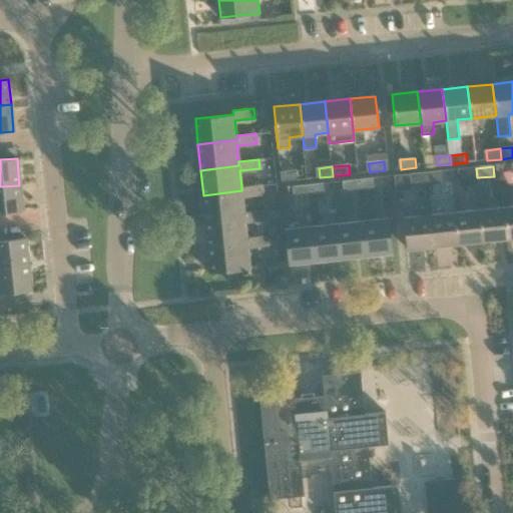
[(476,168),(457,170),(458,187),(478,185),(477,177),(476,168)]
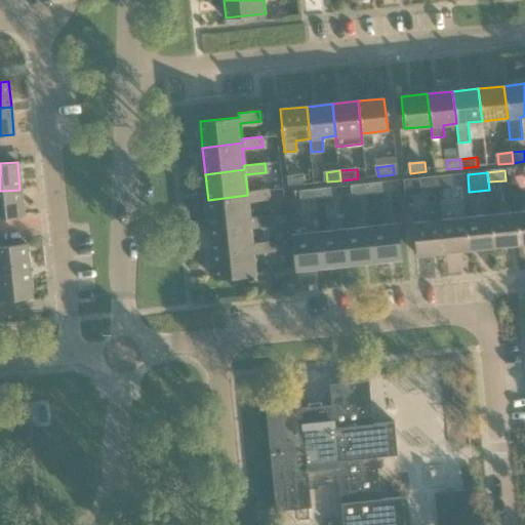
[(288,176),(288,186),(305,184),(304,175),(288,176)]
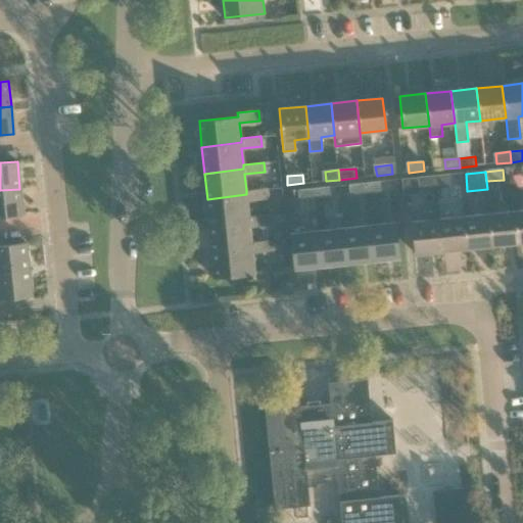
[(450,175),(434,177),(435,186),(452,184),(450,175)]
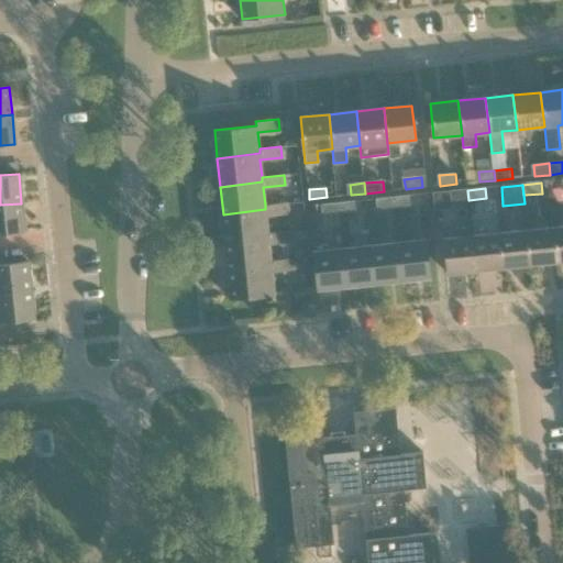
[(553,202),(562,201),(561,189),(552,189),(553,202)]
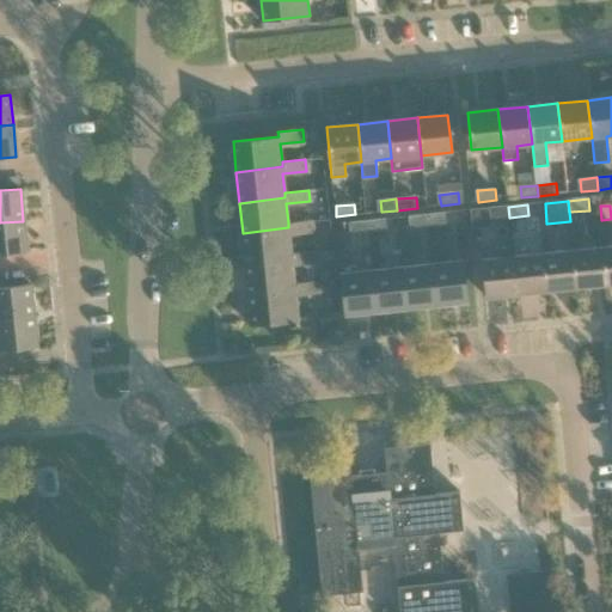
[(493,219),(509,218),(508,207),(491,208),(493,219)]
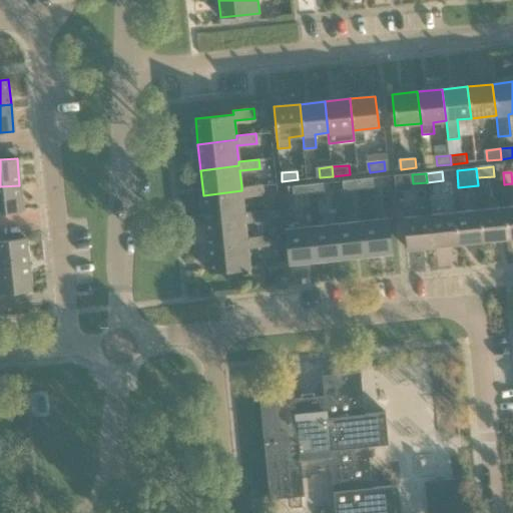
[(374,178),(359,180),(360,189),(375,187),(374,178)]
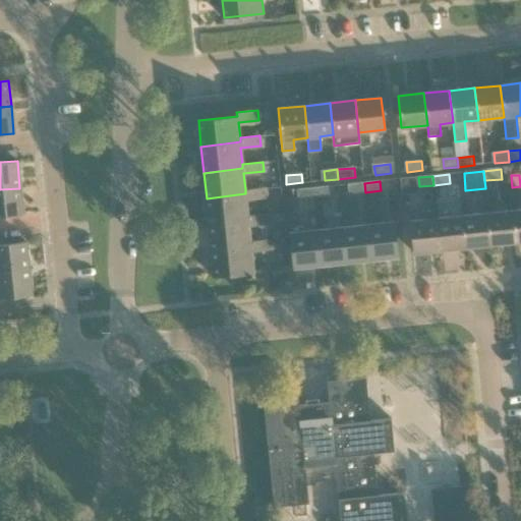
[(350,194),(365,192),(364,183),(349,184),(350,194)]
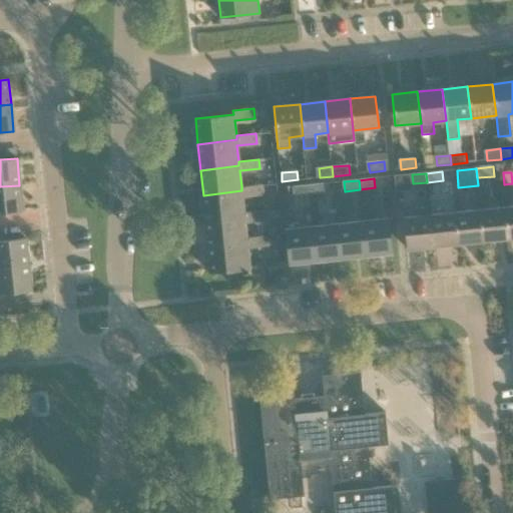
[(325,183),(308,185),(309,195),(326,193),(325,183)]
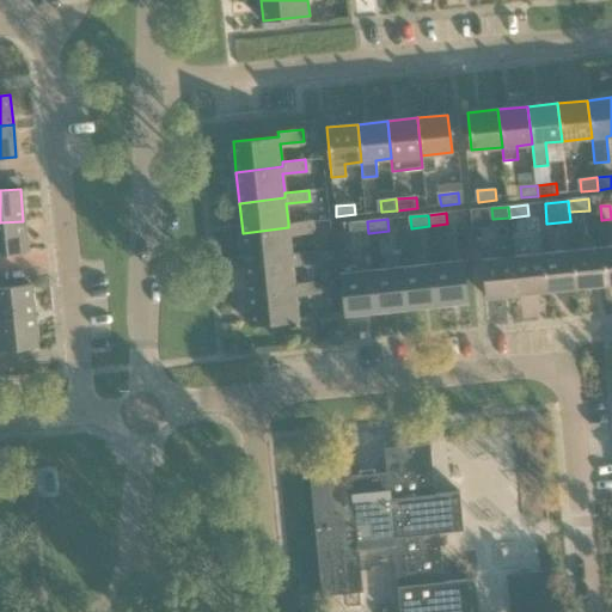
[(243,233),(245,264),(292,258),(292,254),(289,234),(313,232),(312,220),(288,222),(288,227),(243,233)]
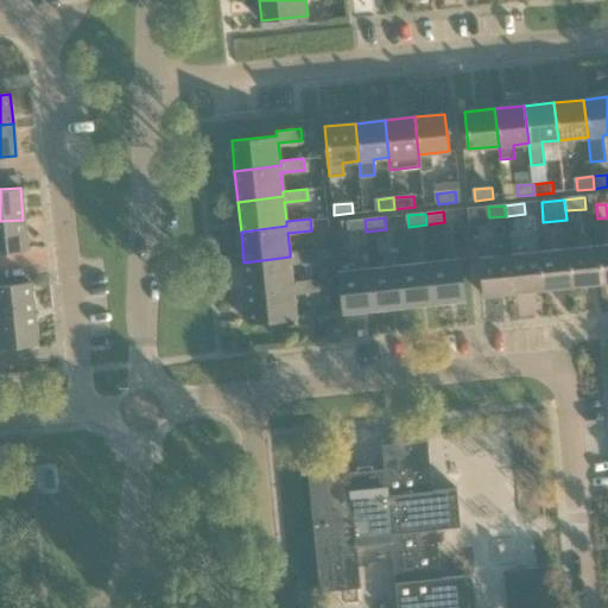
[(0,253),(26,251),(23,220),(0,221),(0,253)]
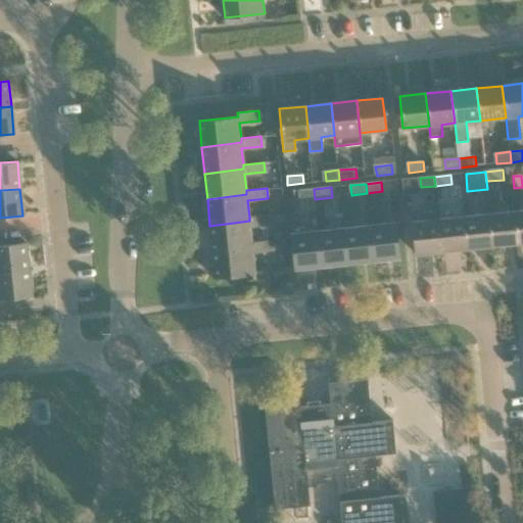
[(300,200),(315,199),(314,189),(299,190),(300,200)]
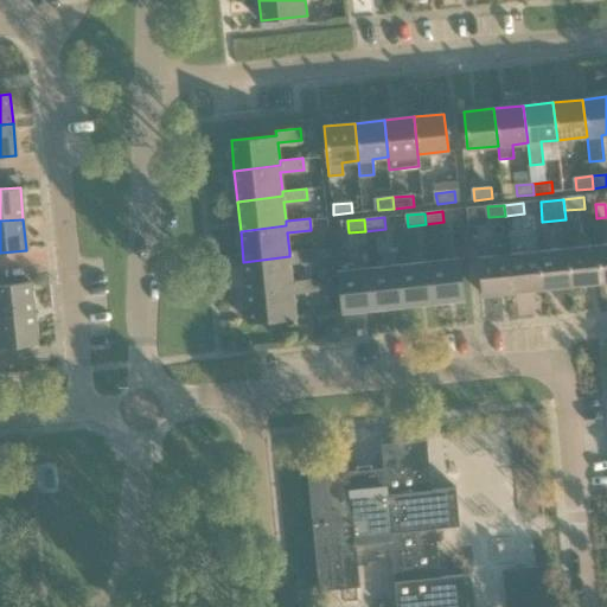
[(574,287),(604,283),(599,246),(569,249),(574,287)]
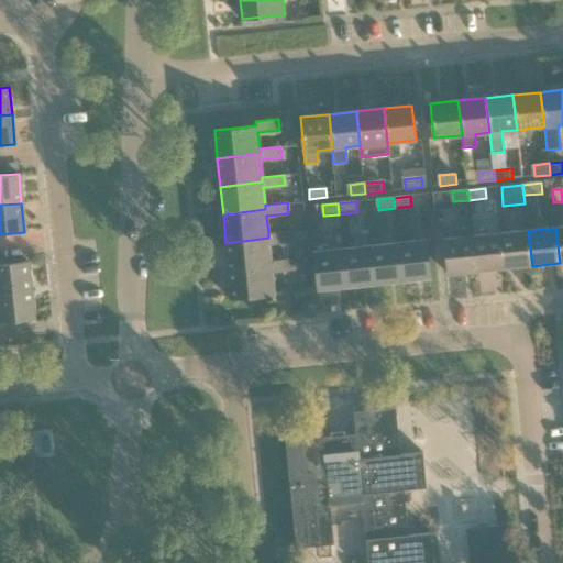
[(272,265),(271,261),(269,244),(291,242),(290,231),(268,233),(268,238),(225,243),(229,269),(272,265)]
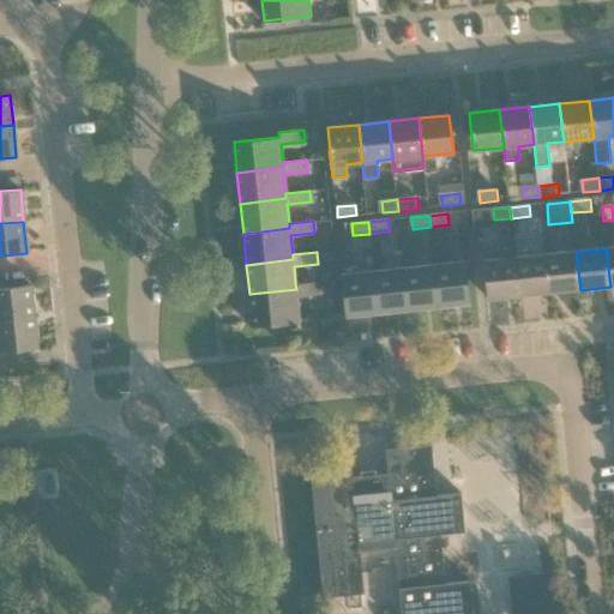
[(549,293),(581,290),(576,252),(546,254),(549,293)]
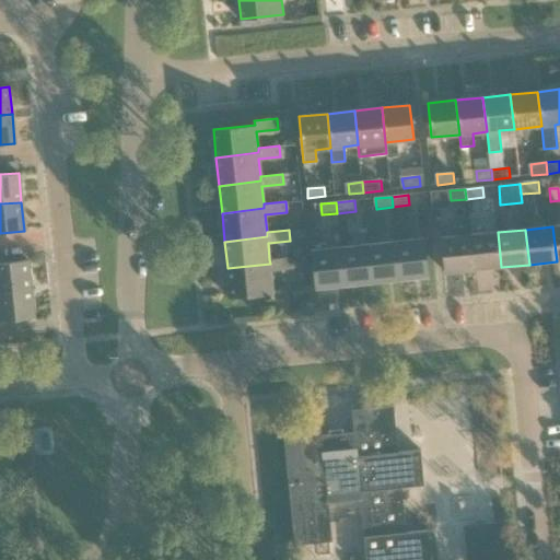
[(498,232),(470,235),(474,270),(501,267),(498,232)]
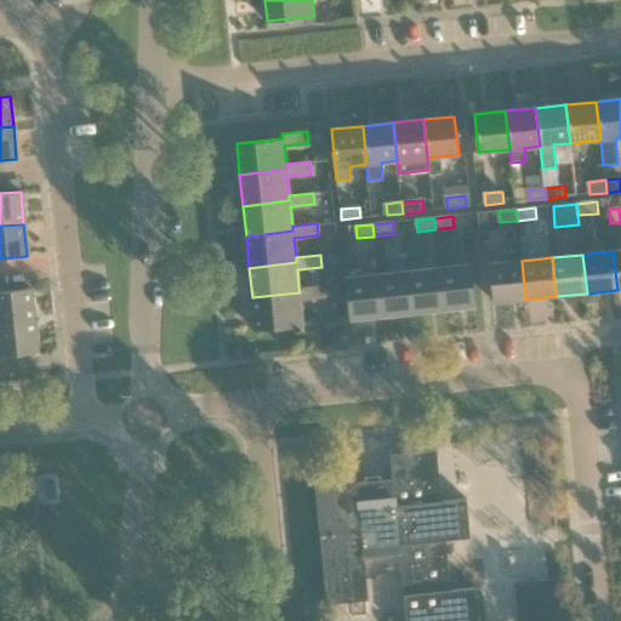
[(525,300),(522,261),(490,265),(494,303),(525,300)]
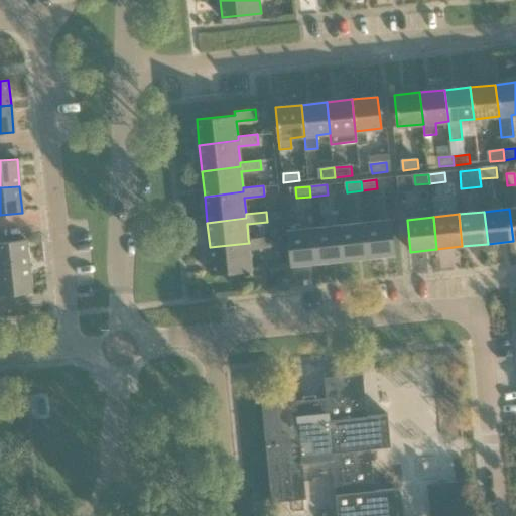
[(390,221),(365,224),(368,256),(394,253),(390,221)]
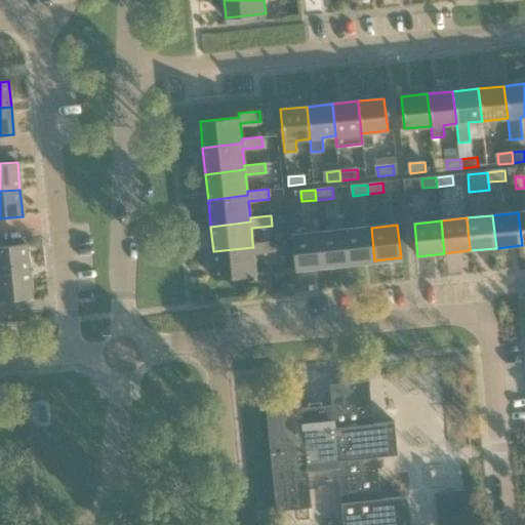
[(309,235),(293,236),(297,269),(323,266),(320,233),(319,226),(309,227),(309,235)]
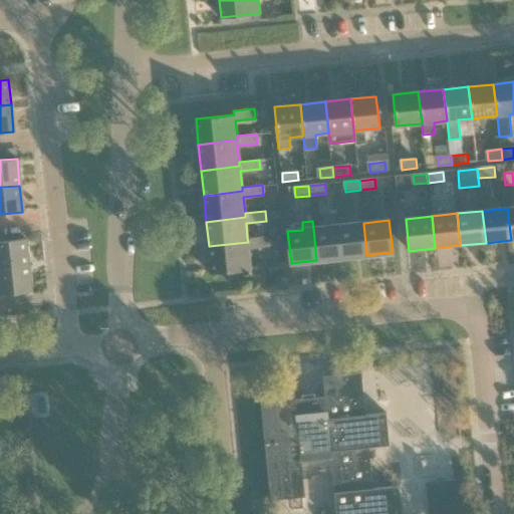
[(341,258),(366,255),(363,223),(338,226),(341,258)]
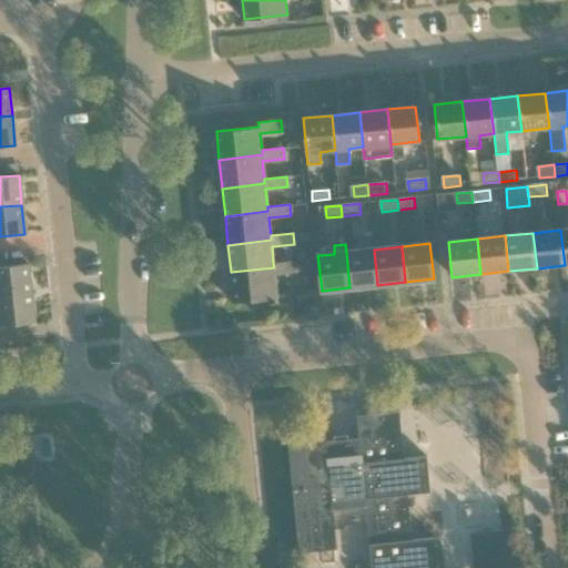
[(350,287),(377,285),(374,250),(346,252),(350,287)]
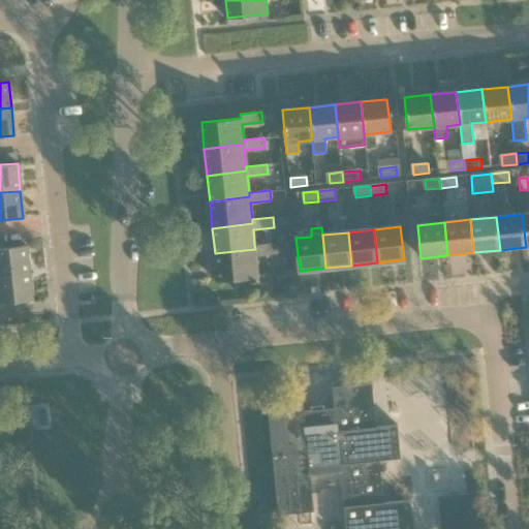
[(218,281),(257,277),(255,254),(277,252),(276,243),(254,245),(255,249),(215,253),(218,281)]
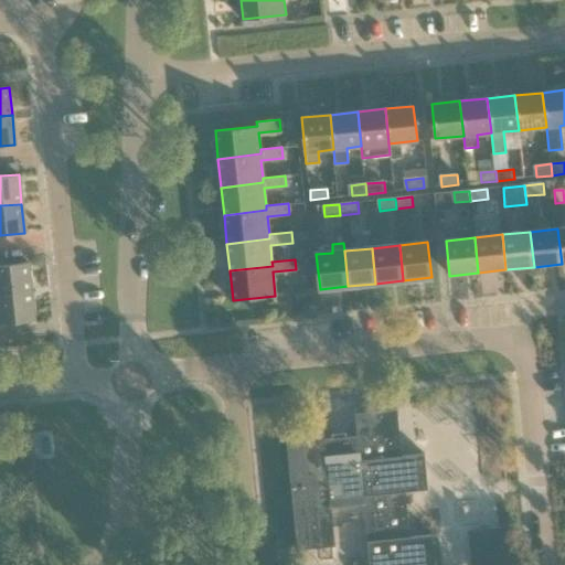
[(0,266),(0,294),(30,291),(28,264),(0,266)]
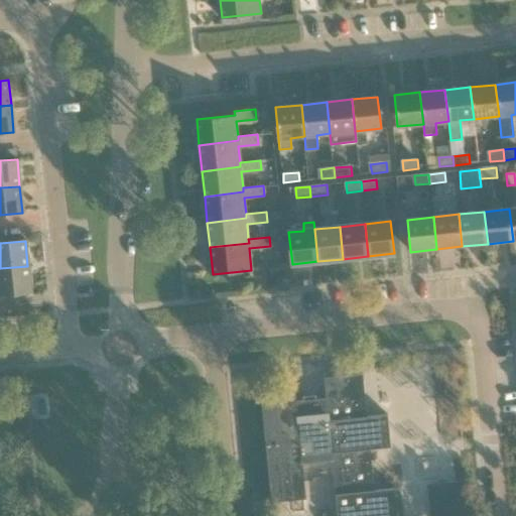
[(0,268),(0,296),(30,293),(27,266),(0,268)]
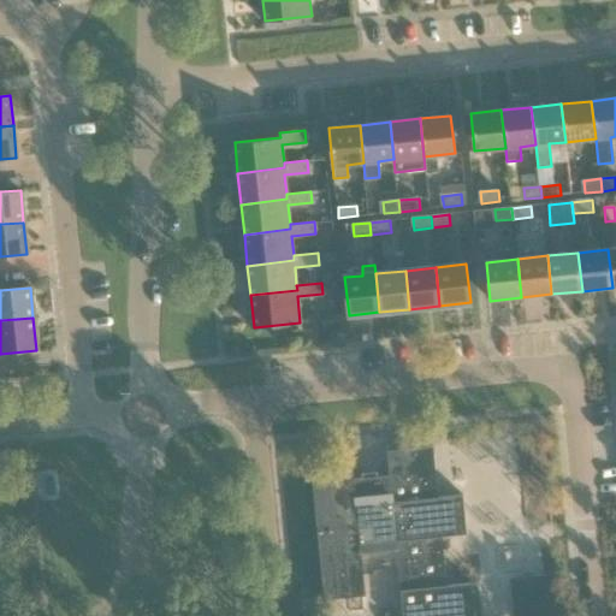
[(474,615),(471,582),(446,585),(442,535),(467,533),(462,493),(438,497),(432,448),(401,450),(403,474),(354,479),(351,455),(311,460),(325,598),(366,594),(363,569),(397,566),(402,615),(474,615)]
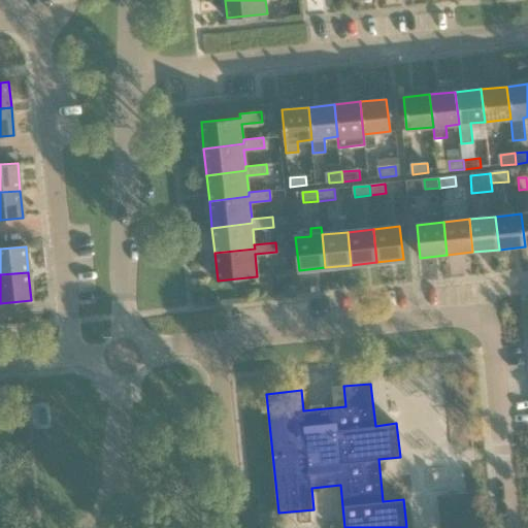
[(470,527),(467,493),(447,495),(450,527),(470,527)]
